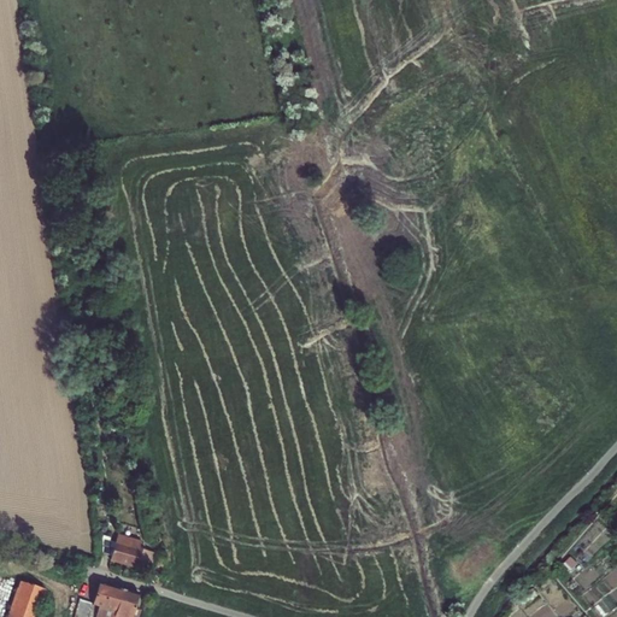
[(116,541),(139,548),(141,541),(118,534),(116,541)]
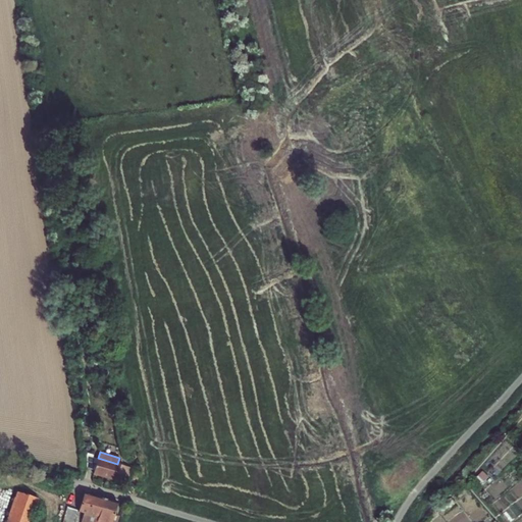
[(94,469),(98,458),(87,455),(87,467),(94,469)]
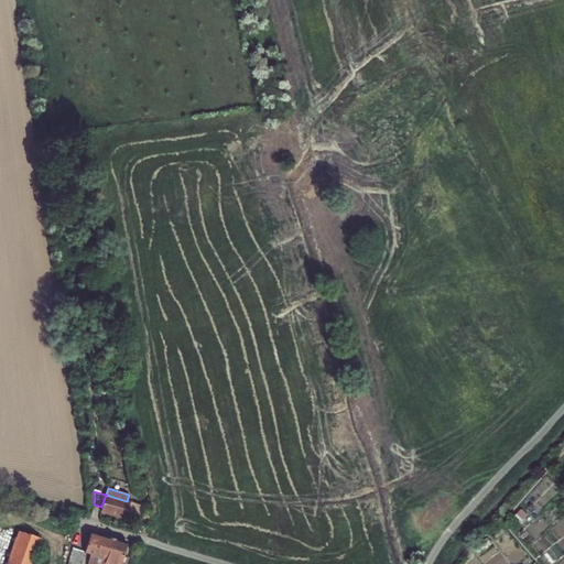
[(125,519),(130,501),(127,501),(106,495),(101,507),(100,512),(125,519)]
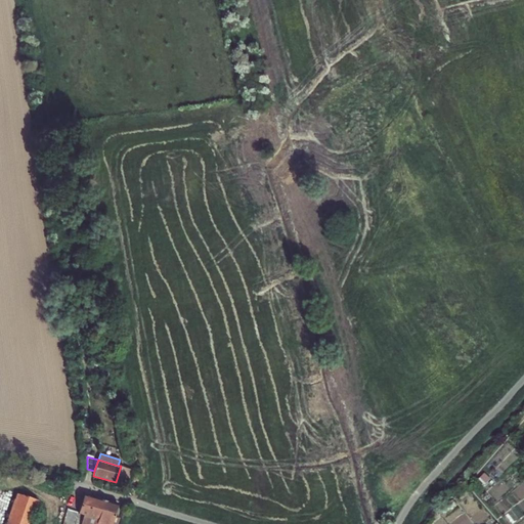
[(116,482),(127,485),(132,470),(121,466),(116,482)]
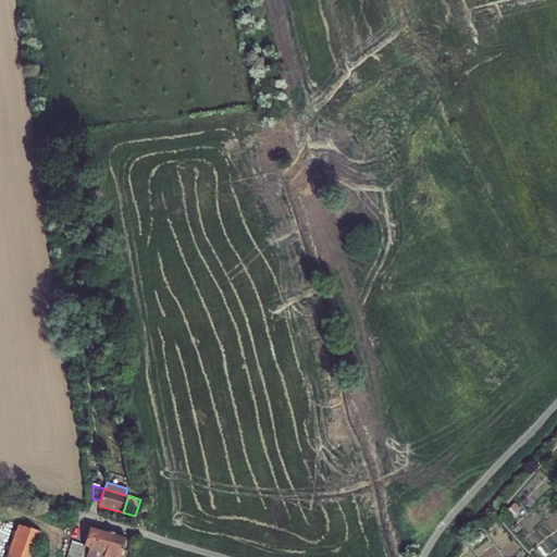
[(512,519),(521,508),(515,502),(505,514),(512,519)]
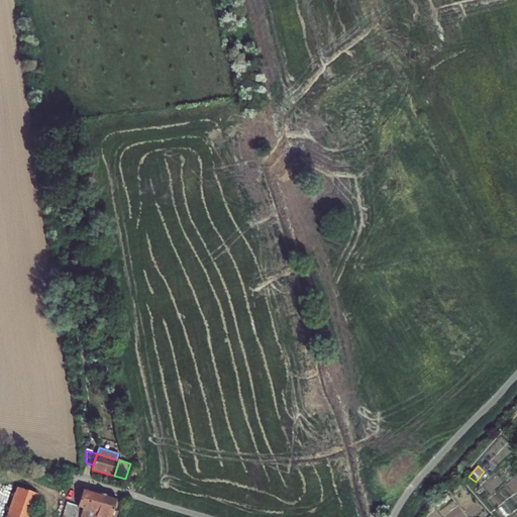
[(4,516),(30,516),(39,494),(16,486),(4,516)]
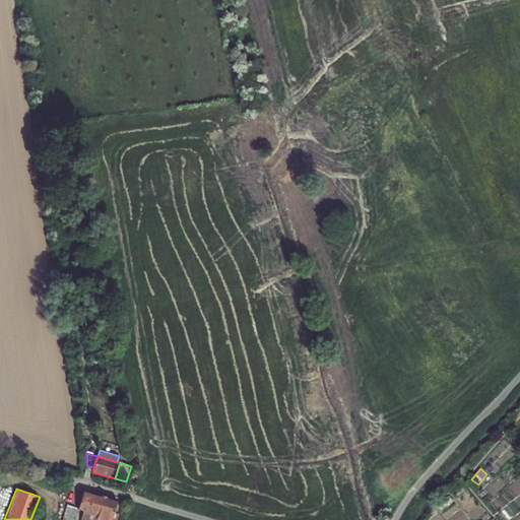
[(111,519),(118,501),(83,491),(78,509),(83,511),(98,515),(96,519),(98,519),(111,519)]
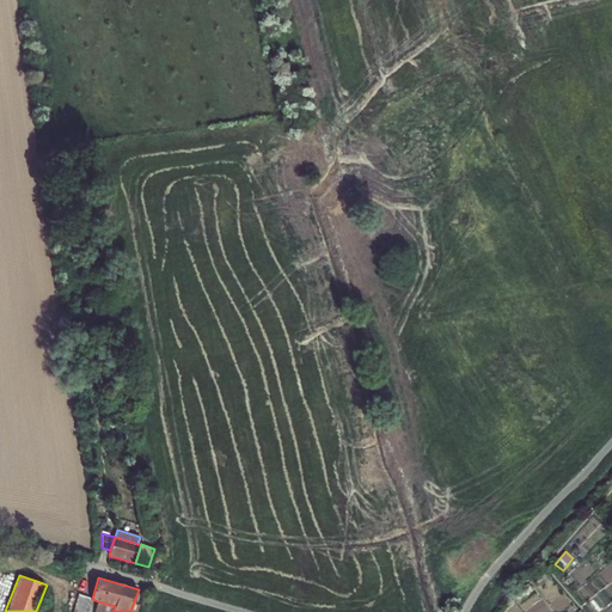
[(521,606),(525,611),(546,611),(534,597),(521,606)]
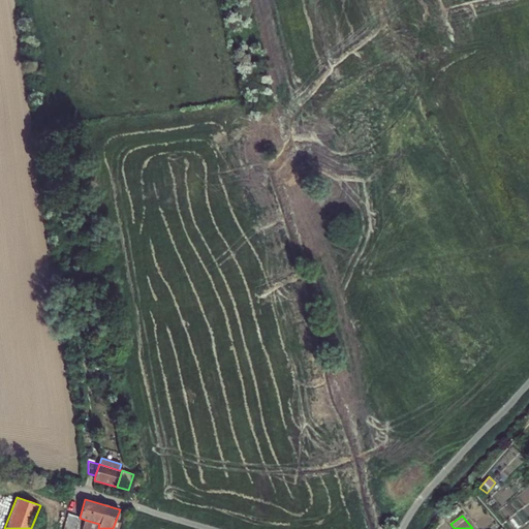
[(99,528),(98,528),(99,524),(85,520),(82,528),(99,528)]
